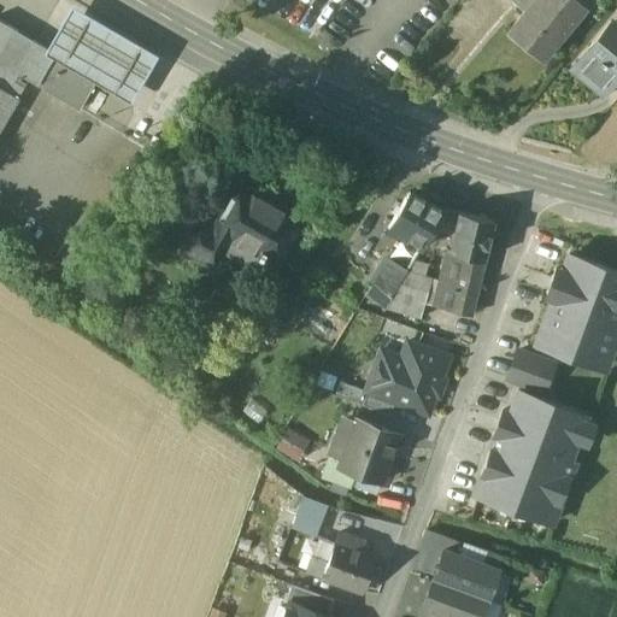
[(534,0),(526,11),(506,34),(541,62),(583,11),(570,0),(534,0)]
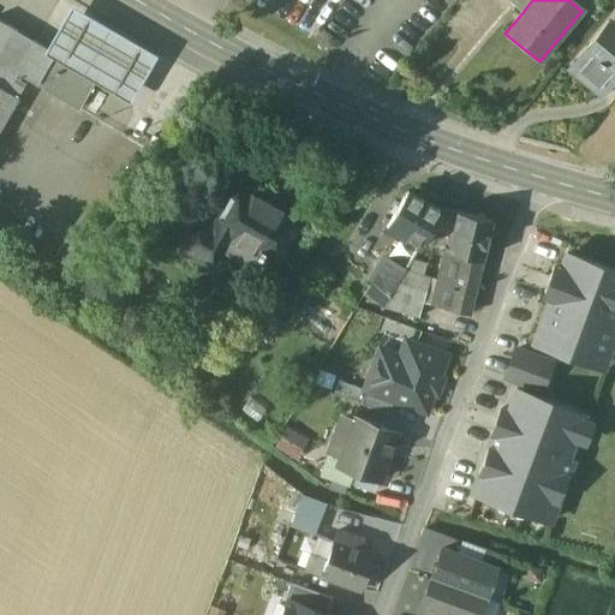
[(509,0),(524,11),(532,0),(509,0)]
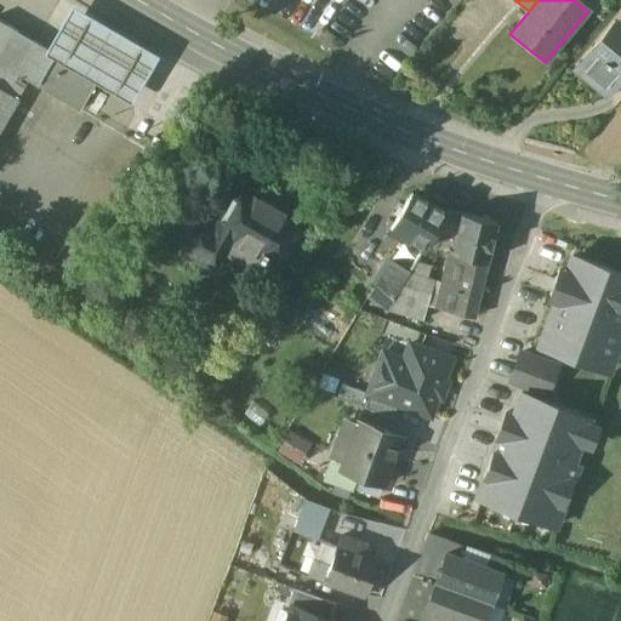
[(574,0),(587,11),(594,0),(574,0)]
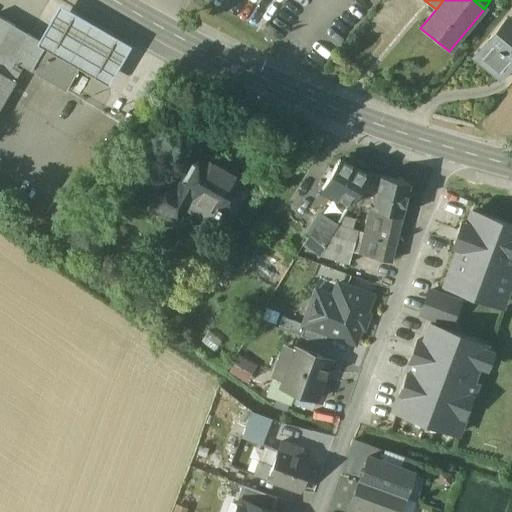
[(59,5),(37,43),(108,83),(130,46),(59,5)]
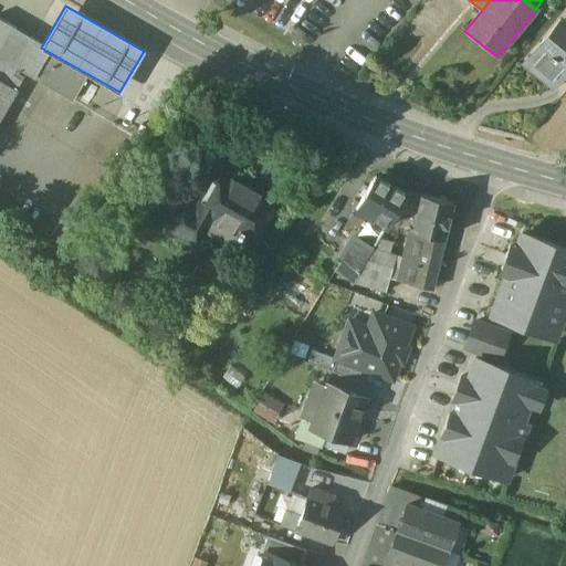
[(42,42),(0,18),(0,79),(17,88),(27,73),(72,100),(86,75),(39,49),(42,42)]
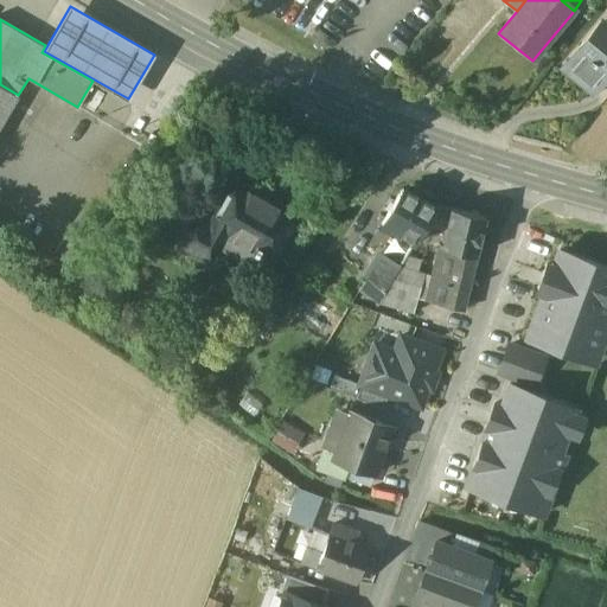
[(606,74),(606,25),(601,20),(563,68),(593,93),(606,74)]
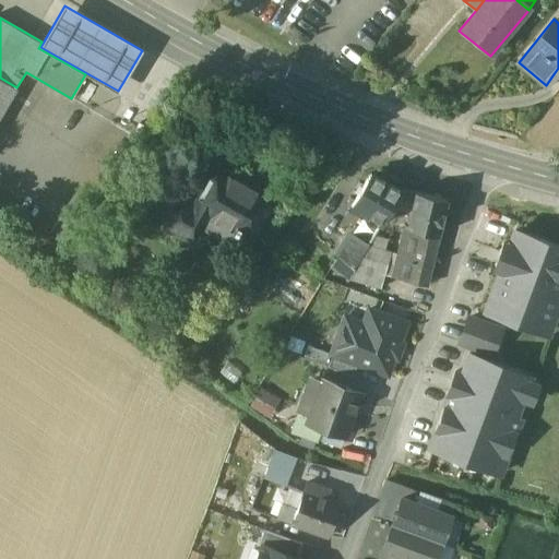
[(0,116),(16,87),(0,78),(0,116)]
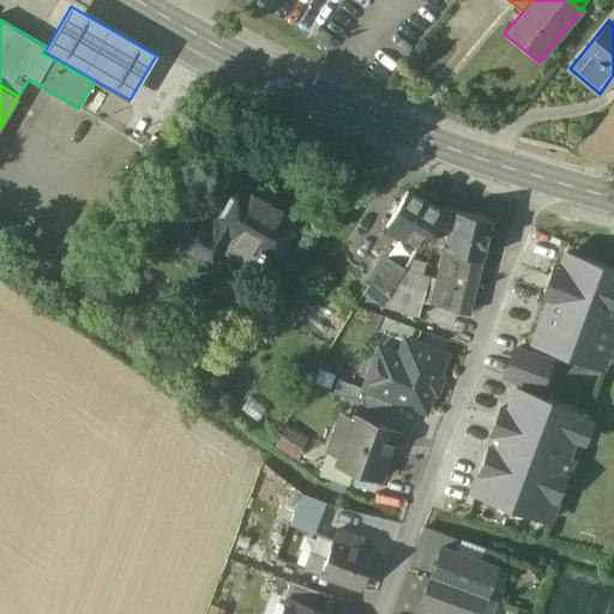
[(185,248),(197,254),(211,263),(217,253),(226,238),(272,265),(299,218),(239,184),(214,228),(202,221),(185,248)]
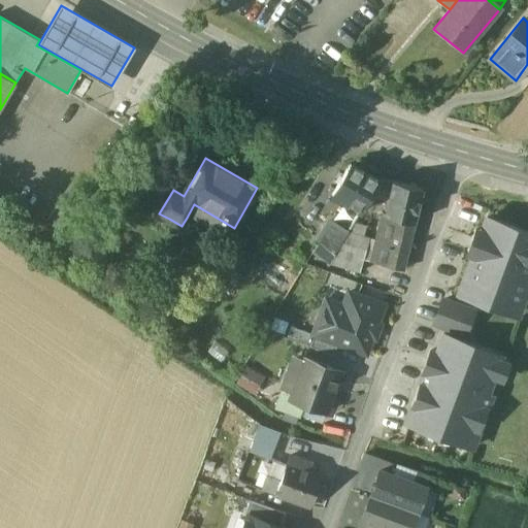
[(378,180),(350,164),(332,193),(361,210),(370,196),(378,180)]
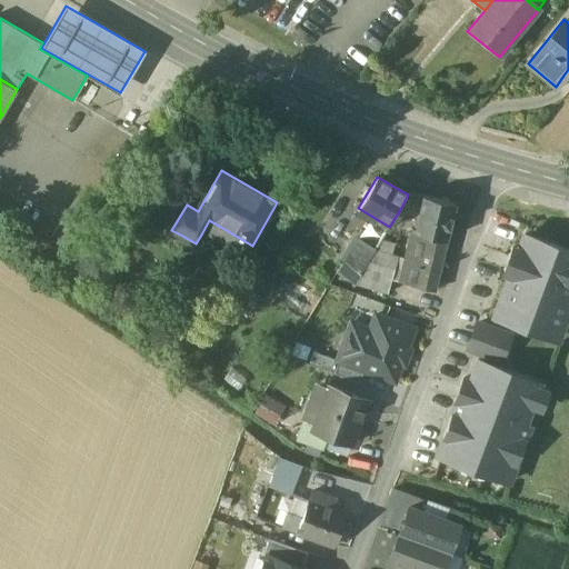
[(423,195),(409,192),(408,195),(399,211),(419,217),(423,195)]
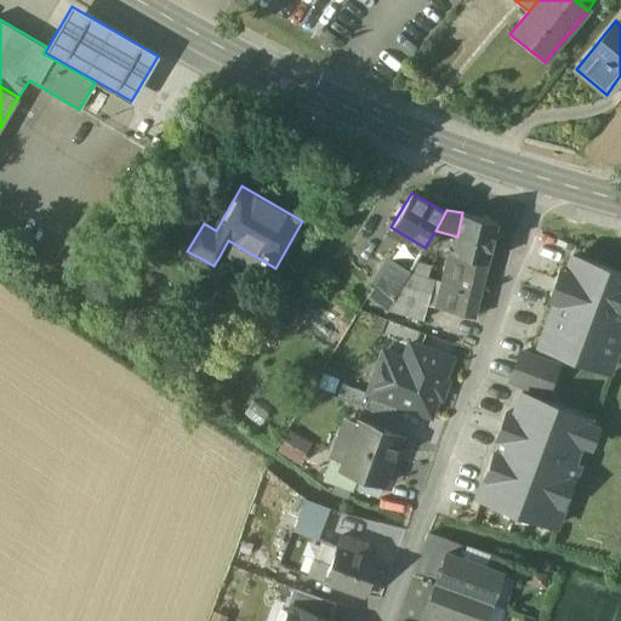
[(495,220),(462,212),(457,237),(453,254),(486,261),(495,220)]
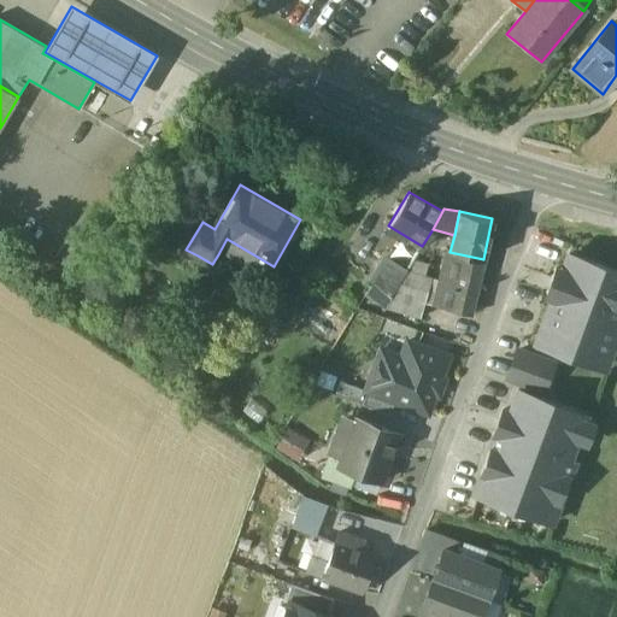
[(483,259),(450,252),(447,265),(444,264),(440,281),(434,306),(471,315),(483,259)]
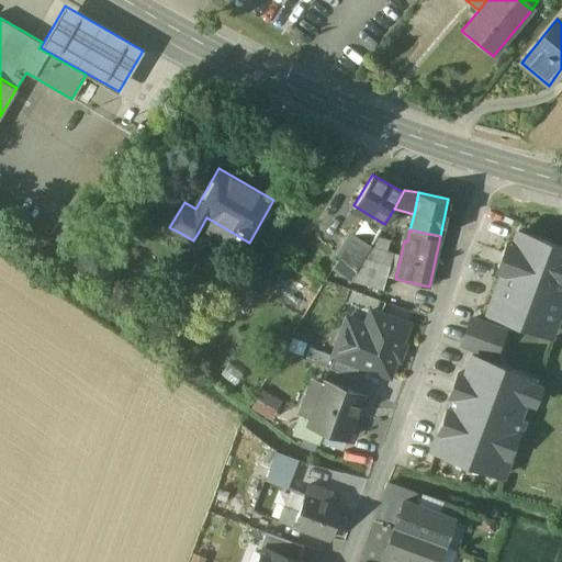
[(561,301),(561,247),(518,232),(513,247),(506,245),(497,268),(504,270),(489,312),(550,335),(561,301)]
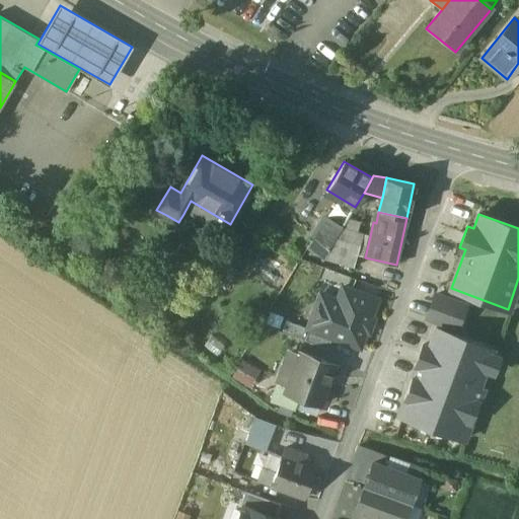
[(364,234),(343,228),(328,250),(328,251),(324,258),(353,268),(357,255),(364,234)]
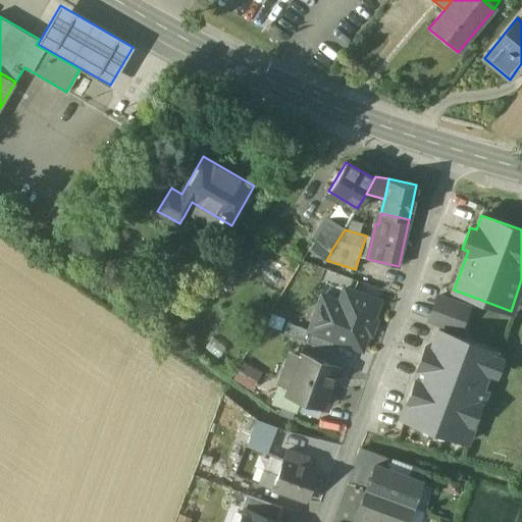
[(366,236),(359,257),(367,259),(372,238),(366,236)]
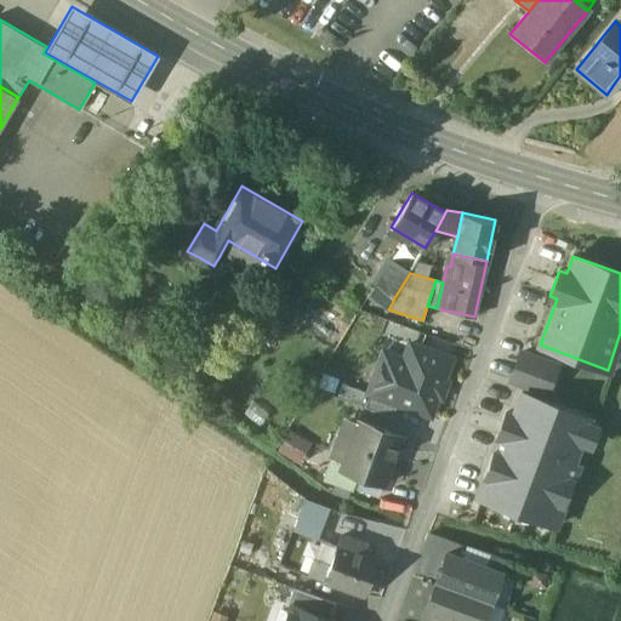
[(393,301),(375,285),(369,294),(388,309),(393,301)]
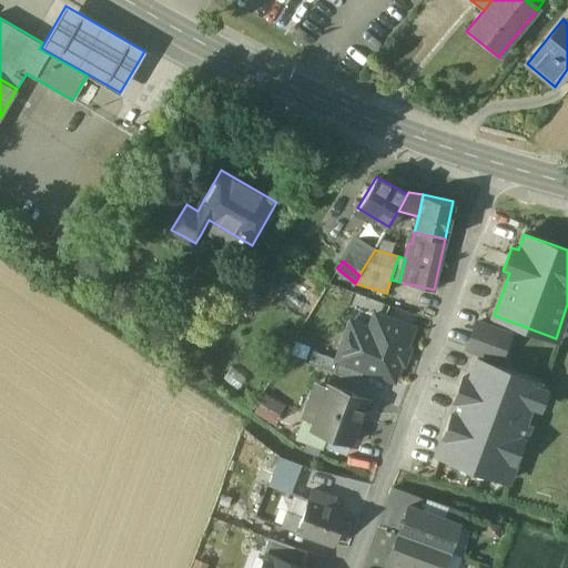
[(375,315),(368,332),(359,336),(347,332),(336,361),(363,369),(393,381),(413,328),(375,315)]
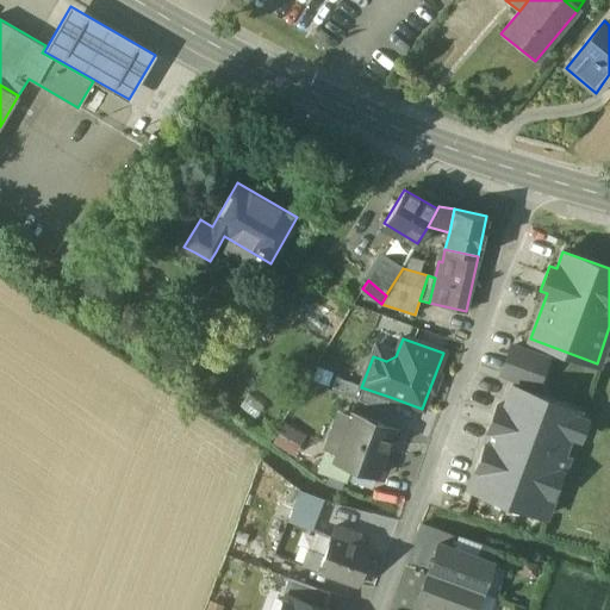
[(547,360),(511,347),(502,374),(537,387),(547,360)]
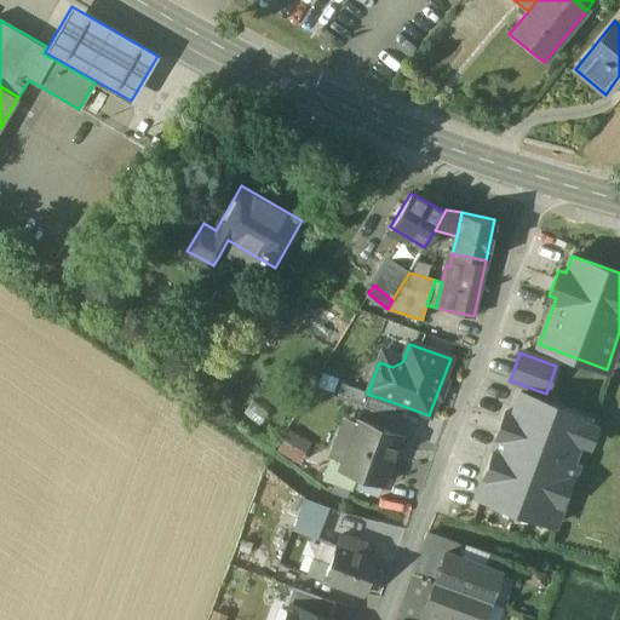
[(396,403),(367,394),(342,384),(337,397),(391,417),(396,403)]
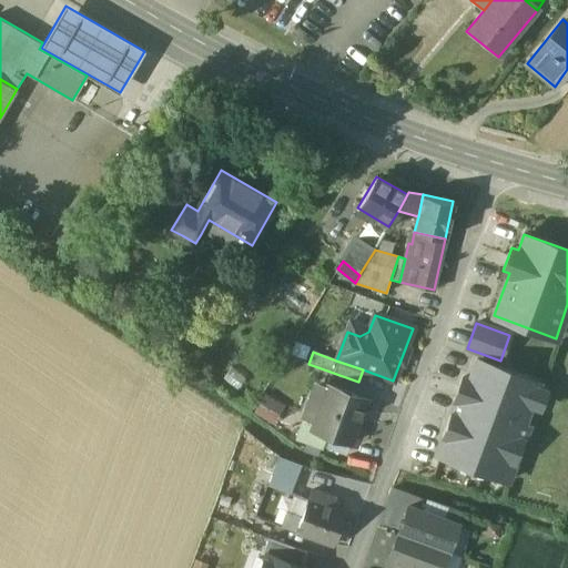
[(539,383),(477,359),(469,379),(463,377),(455,401),(456,402),(436,455),(507,482),(528,425),(524,424),(539,383)]
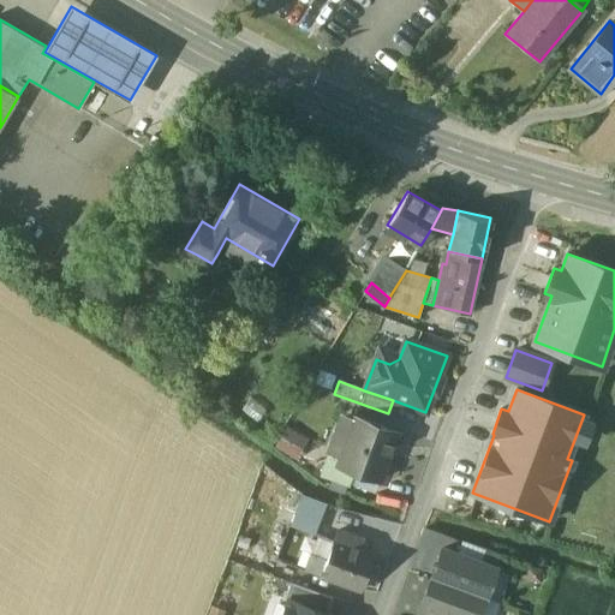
[(396,431),(354,416),(352,421),(339,457),(336,464),(353,470),(380,479),(396,431)]
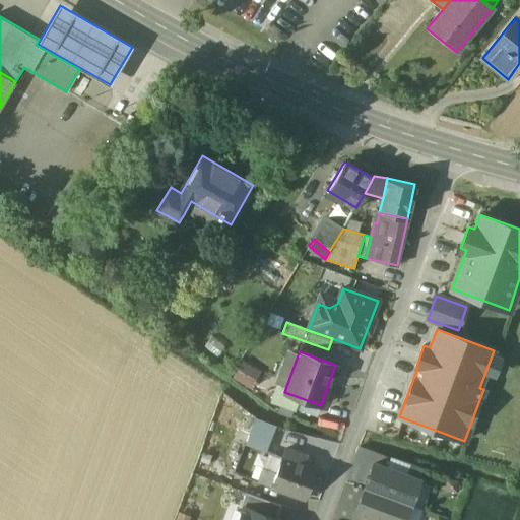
[(289,352),(278,383),(286,386),(298,355),(289,352)]
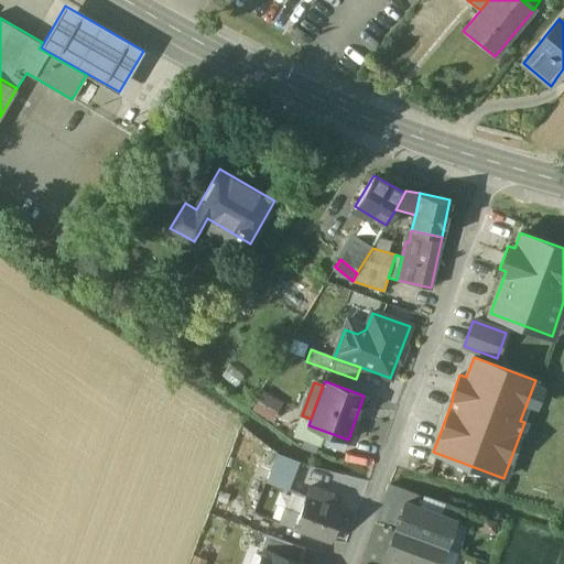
[(263,392),(253,409),(268,416),(277,400),(263,392)]
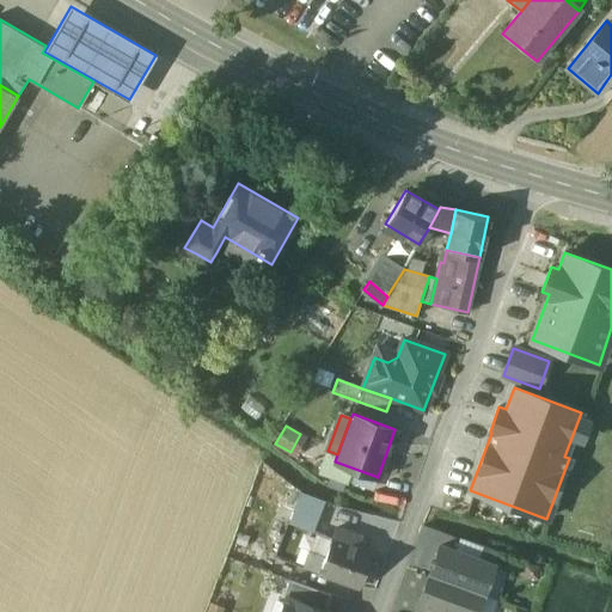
[(328,451),(326,450),(318,471),(347,482),(352,467),(335,461),(337,454),(328,451)]
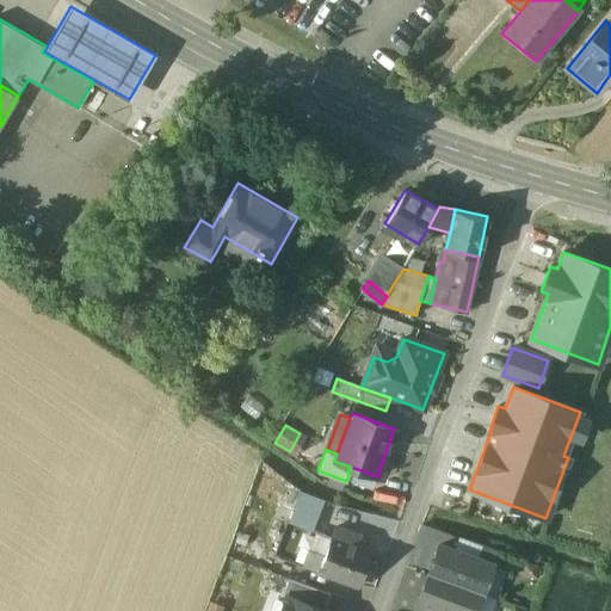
[(300,492),(285,486),(276,512),(290,518),(300,492)]
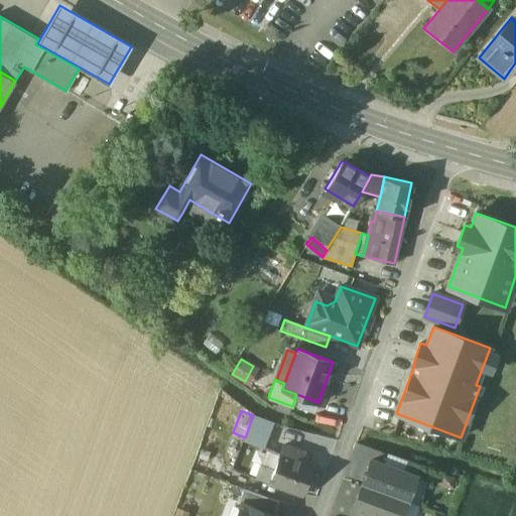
[(274,422),(253,414),(253,415),(245,437),(243,440),(264,448),(274,422)]
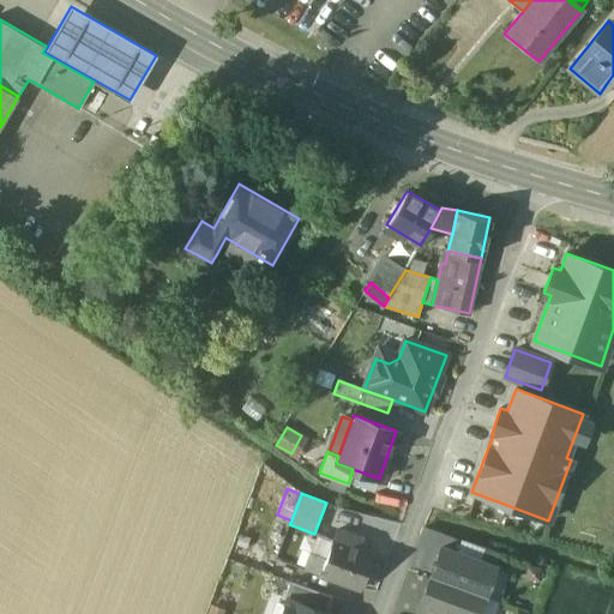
[(305,569),(320,575),(360,589),(373,553),(348,543),(350,535),(337,529),(333,540),(319,535),(313,554),(311,553),(304,551),(299,563),(306,565),(305,569)]
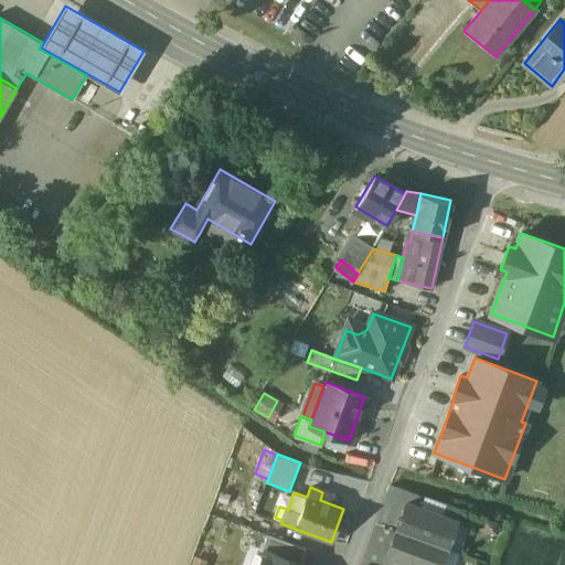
[(456,522),(406,504),(396,531),(446,548),(456,522)]
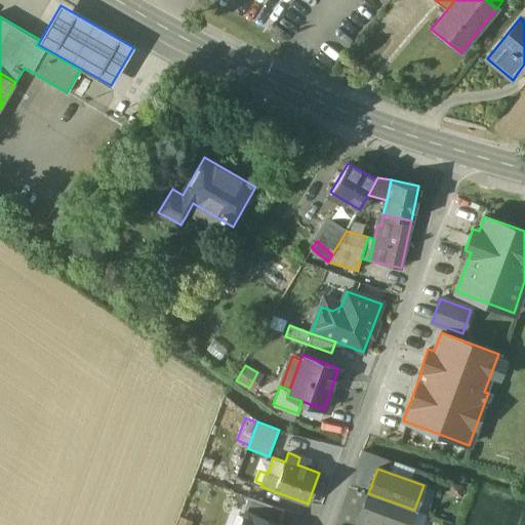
[(212,490),(202,487),(197,500),(207,505),(212,490)]
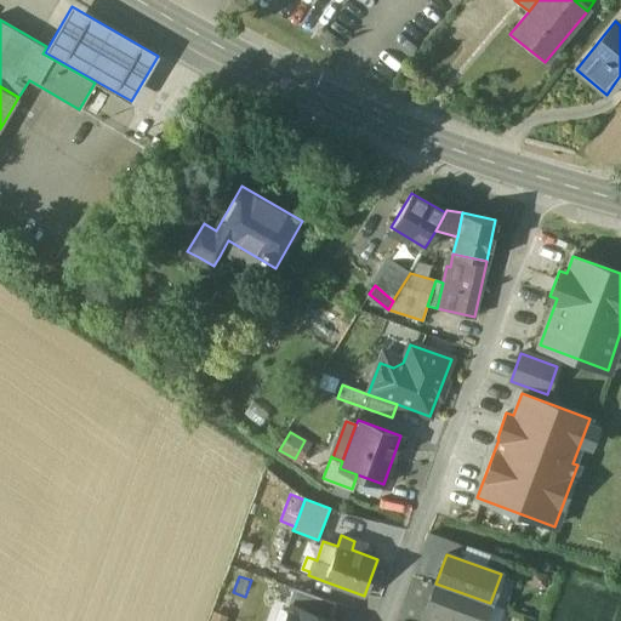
[(483,620),(490,603),(436,584),(425,611),(449,620),(483,620)]
